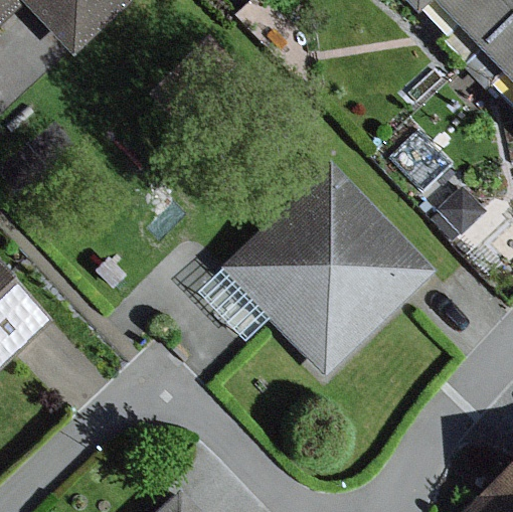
[(0,0),(0,26),(28,1),(27,0),(0,0)]
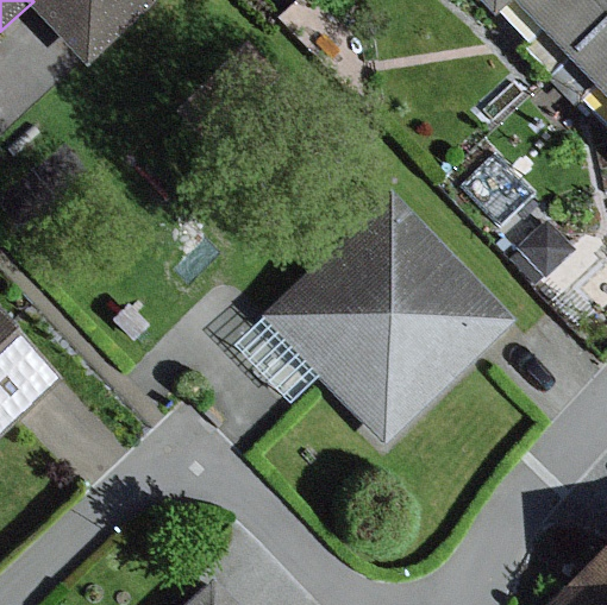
[(32,0),(33,1),(86,58),(150,0),(32,0)]
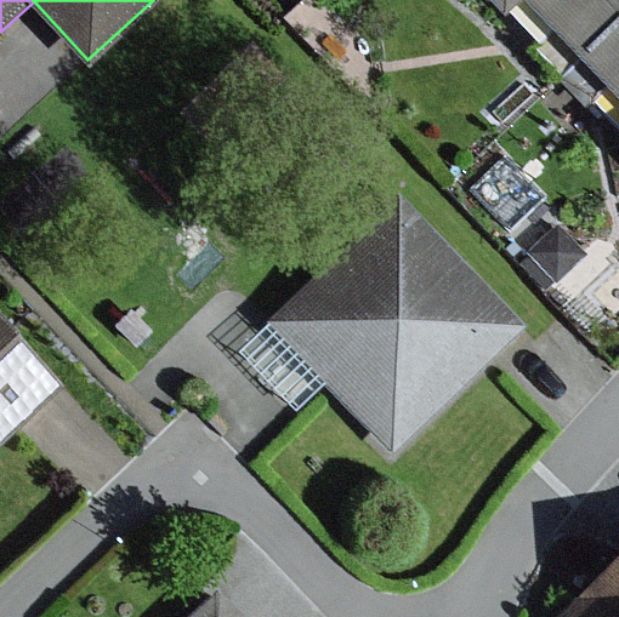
[(487,0),(503,16),(521,0),(526,0),(618,100),(618,0),(487,0)]
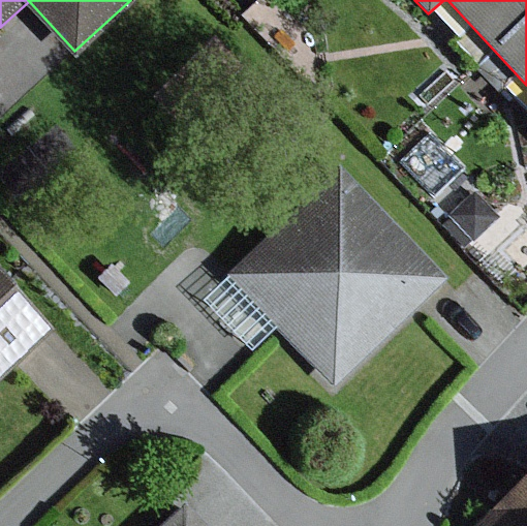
[(340,166),(227,275),(229,277),(278,327),(334,385),(447,278),(340,166)]
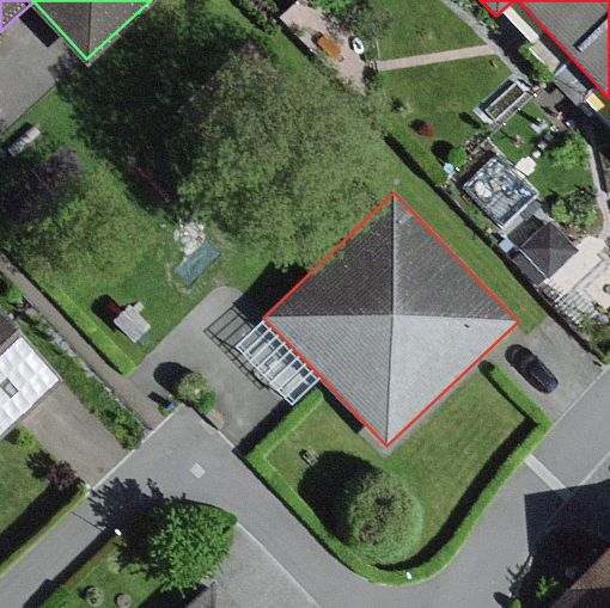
[(0,319),(0,441),(61,385),(0,319)]
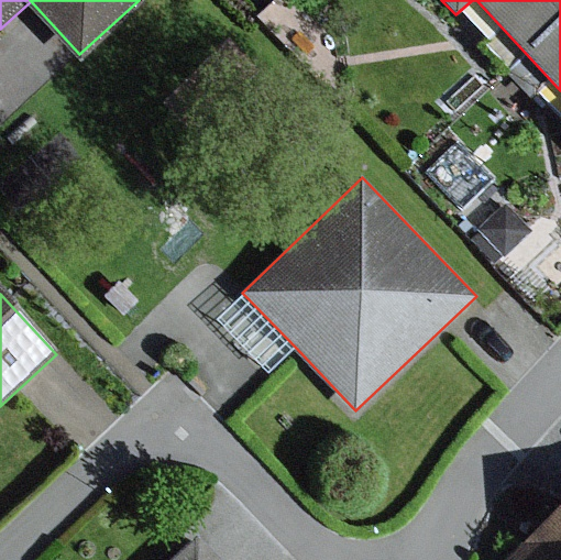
[(296,348),(244,295),(216,321),(268,374),(296,348)]
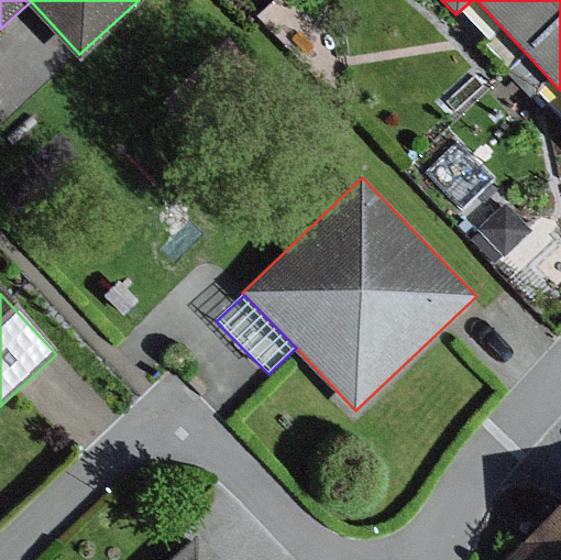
[(560,505),(505,559),(560,559),(560,505)]
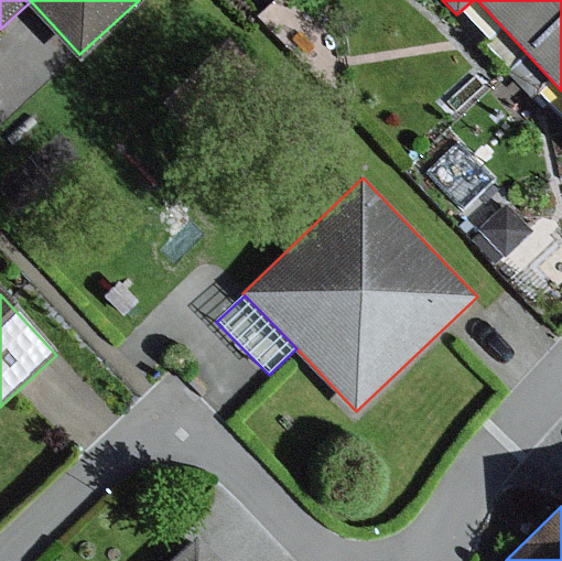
[(225,560),(197,533),(169,560),(225,560)]
